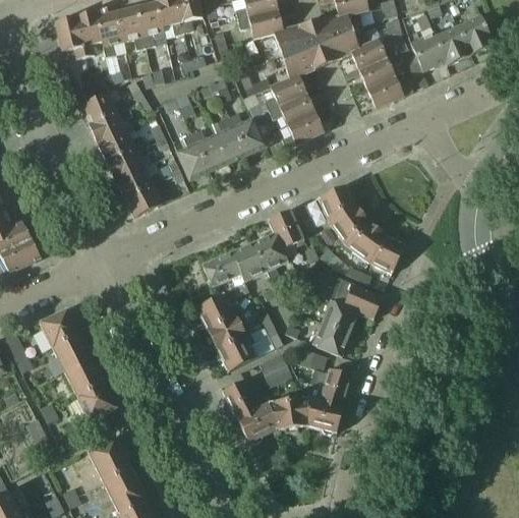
[(155,0),(156,3),(158,2),(163,26),(173,24),(175,36),(185,33),(177,0),(155,0)]
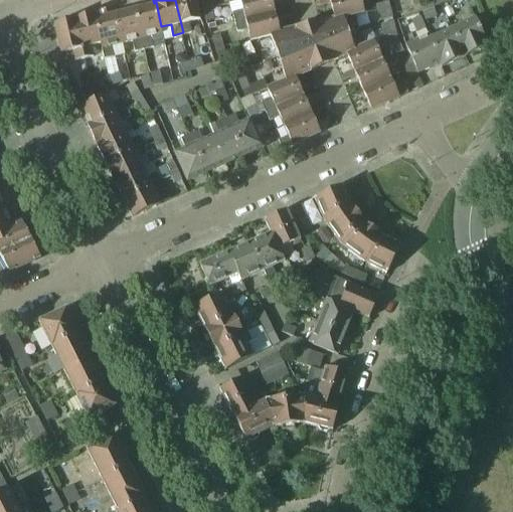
[(175,0),(183,32),(192,30),(189,20),(200,17),(196,0),(175,0)]
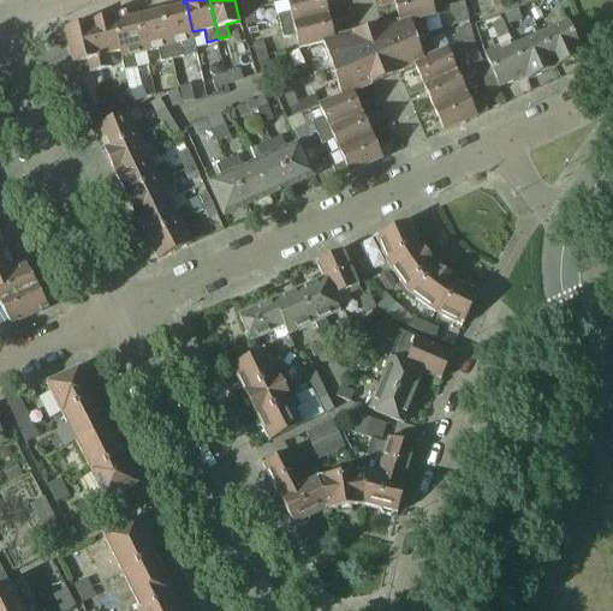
[(289,0),(291,10),(279,13),(281,23),(328,12),(326,0),(289,0)]
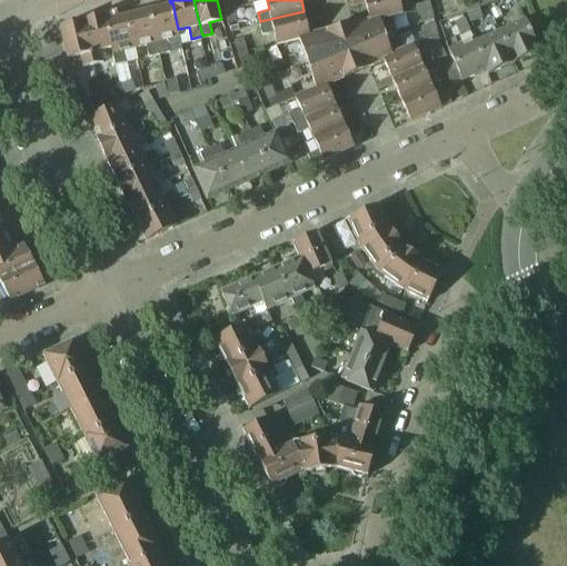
[(403,12),(400,0),(366,0),(370,18),(393,12),(393,15),(403,12)]
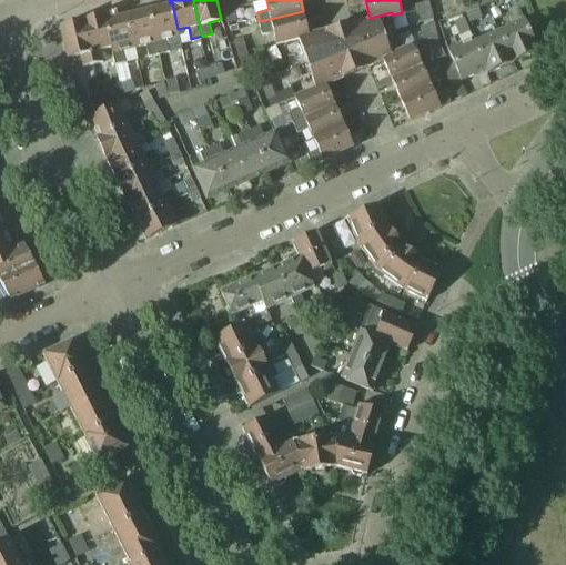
[(416,2),(417,9),(431,6),(430,0),(416,2)]
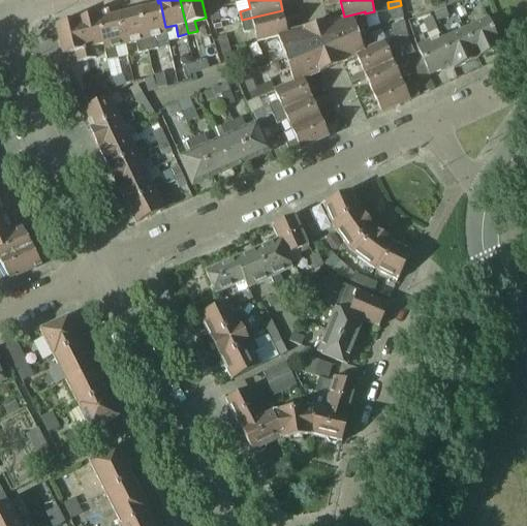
[(158,3),(138,7),(149,49),(158,47),(156,35),(167,32),(165,27),(160,2),(158,3)]
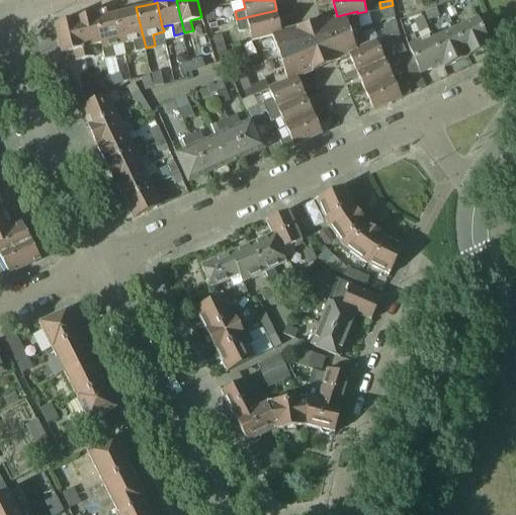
[(212,4),(204,6),(207,18),(216,17),(212,4)]
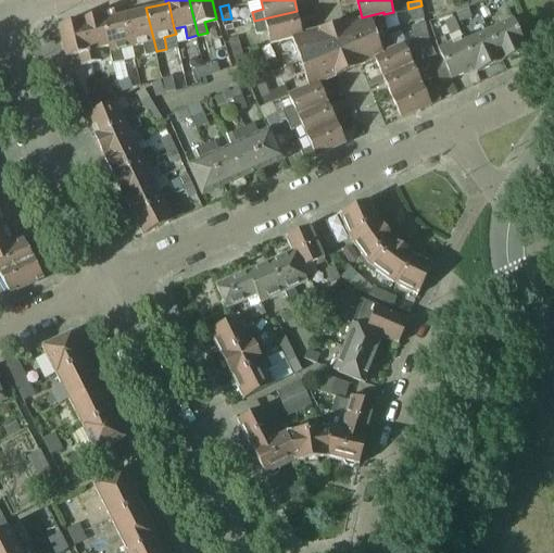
[(487,4),(479,7),(486,22),(493,19),(487,4)]
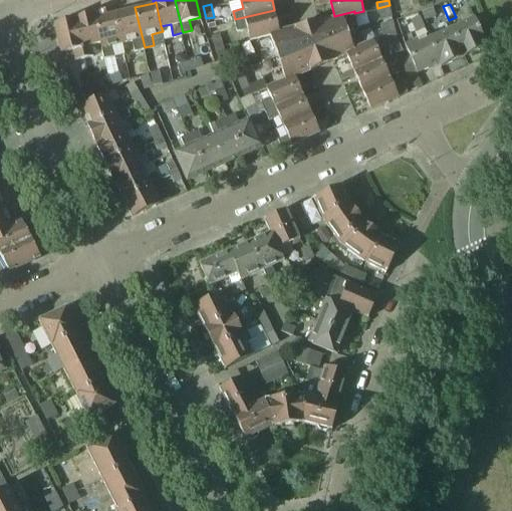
[(390,5),(377,8),(380,18),(392,15),(390,5)]
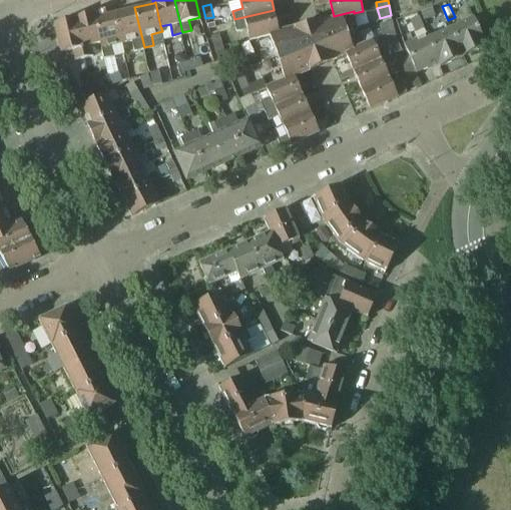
[(433,6),(421,10),(424,18),(436,14),(433,6)]
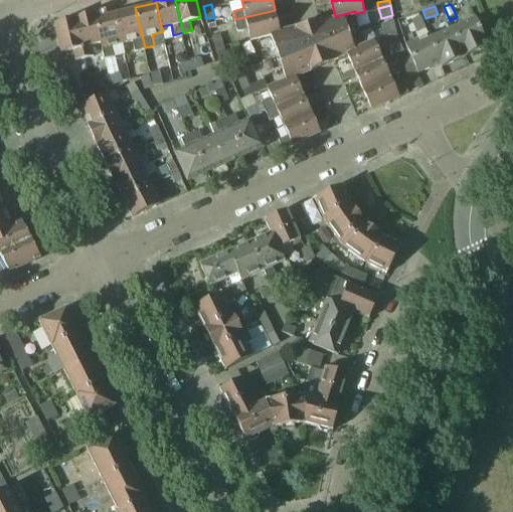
[(135,7),(116,12),(123,41),(133,39),(135,49),(145,47),(135,7)]
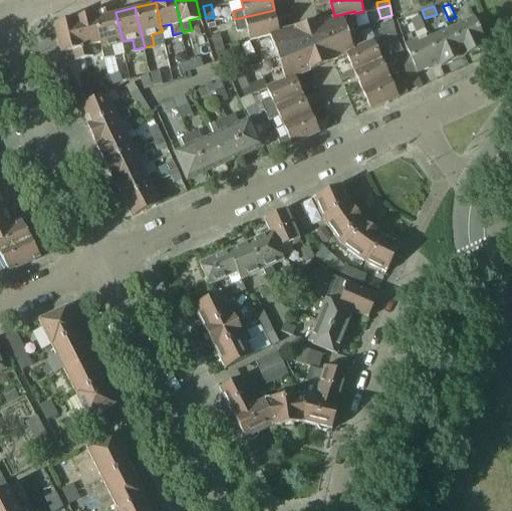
[(274,10),(235,19),(237,30),(248,27),(250,38),(271,33),(279,31),(279,29),(274,10)]
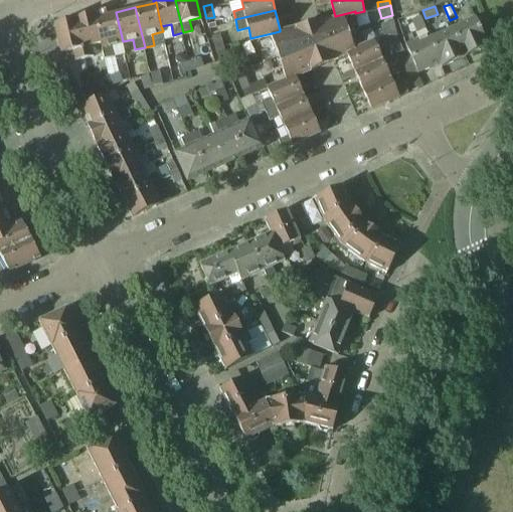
[(96,11),(74,17),(84,56),(94,54),(92,43),(101,41),(95,17),(97,17),(96,11)]
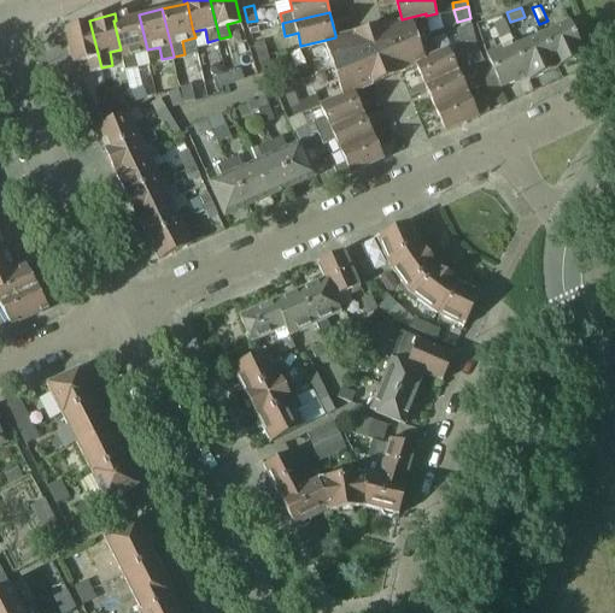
[(419,37),(415,28),(428,25),(426,16),(426,13),(402,19),(369,27),(375,52),(384,49),(419,37)]
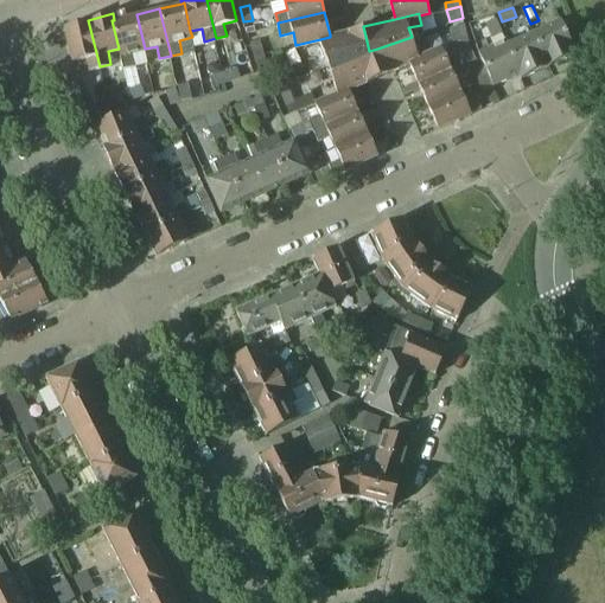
[(137,14),(114,20),(112,20),(119,49),(123,68),(135,64),(132,52),(145,49),(137,14)]
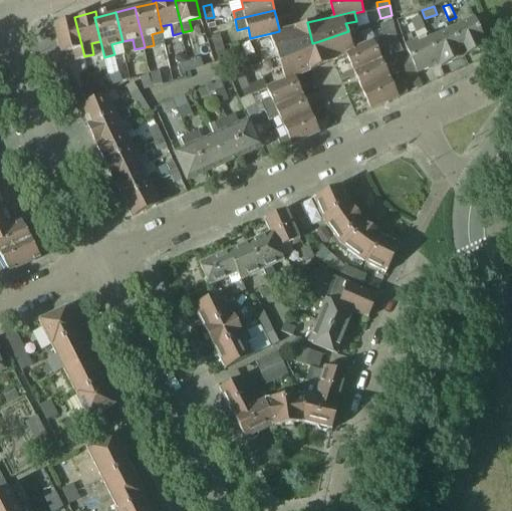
[(421,16),(415,18),(419,28),(425,25),(421,16)]
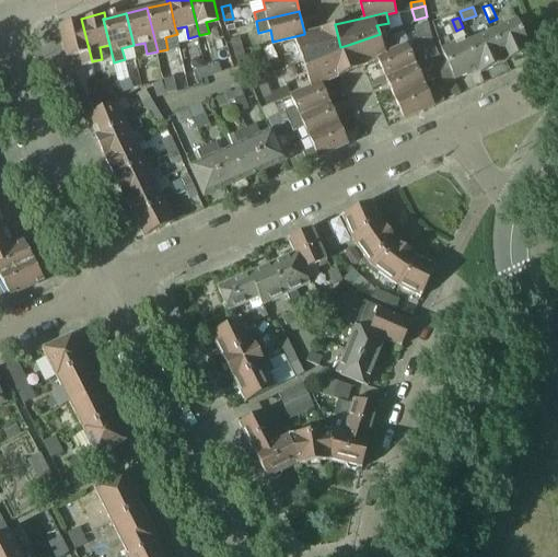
[(59,23),(67,56),(79,53),(82,64),(92,61),(81,19),(59,23)]
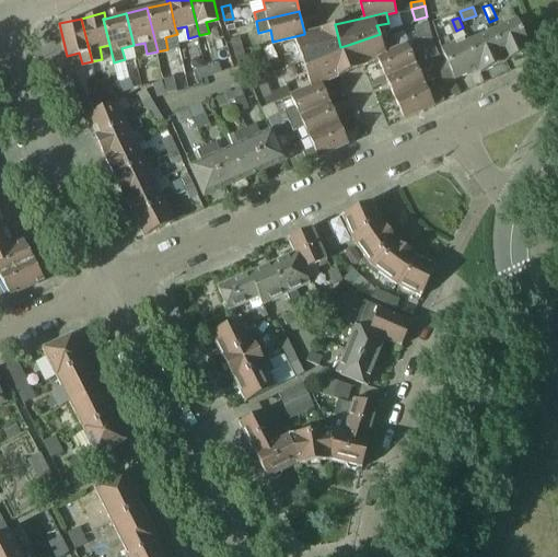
[(518,19),(492,30),(506,59),(531,48),(518,19)]
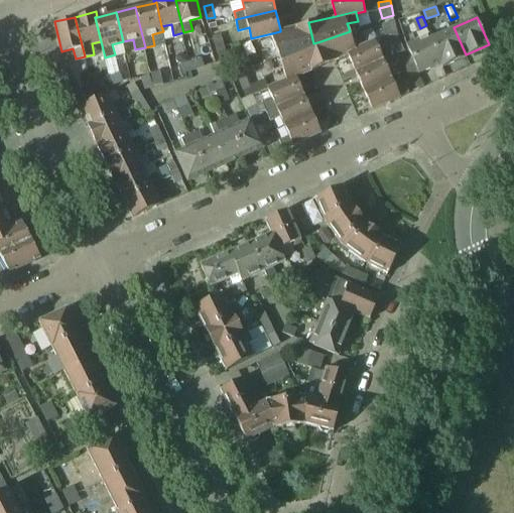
[(386,38),(398,35),(394,19),(382,22),(386,38)]
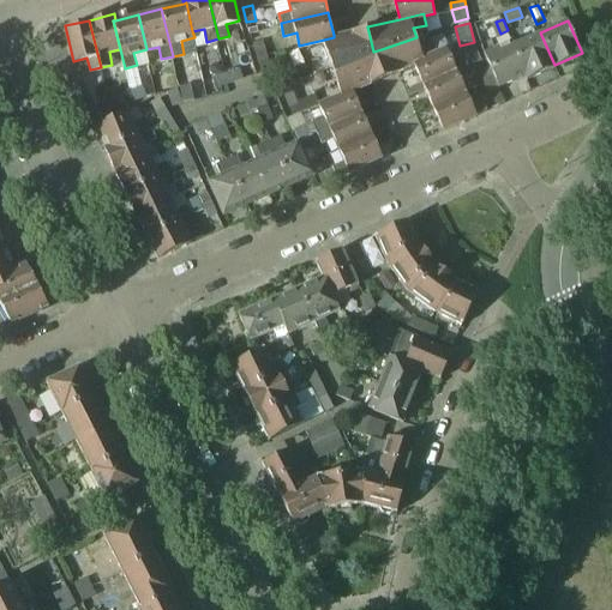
[(373,52),(367,26),(334,35),(334,37),(324,40),(333,66),(366,54),(373,52)]
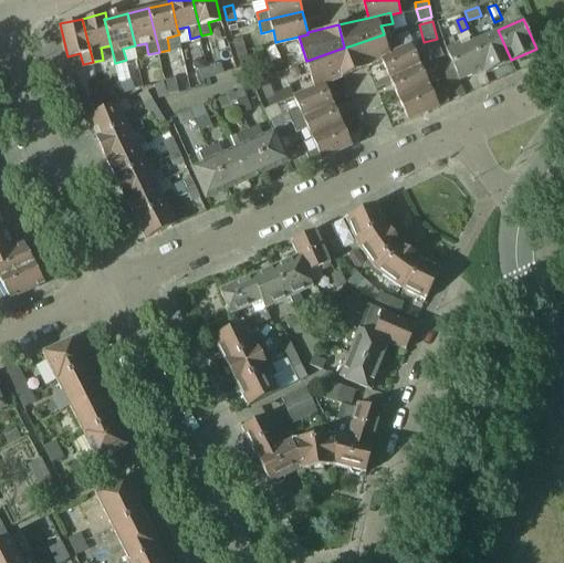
[(474,40),(472,41),(484,68),(486,72),(511,60),(498,30),(474,40)]
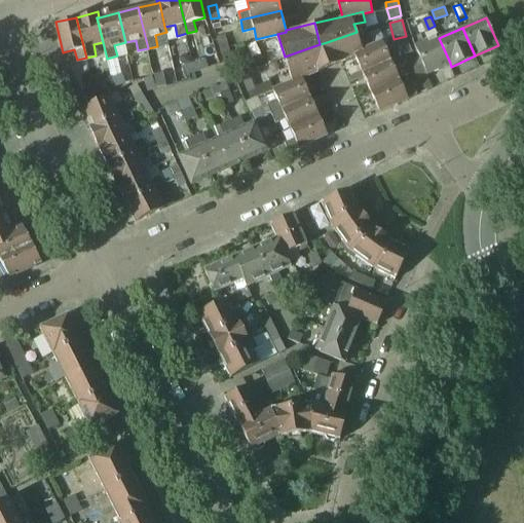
[(335,63),(354,53),(373,44),(373,43),(370,36),(360,41),(357,32),(327,42),(320,44),(329,66),(335,63)]
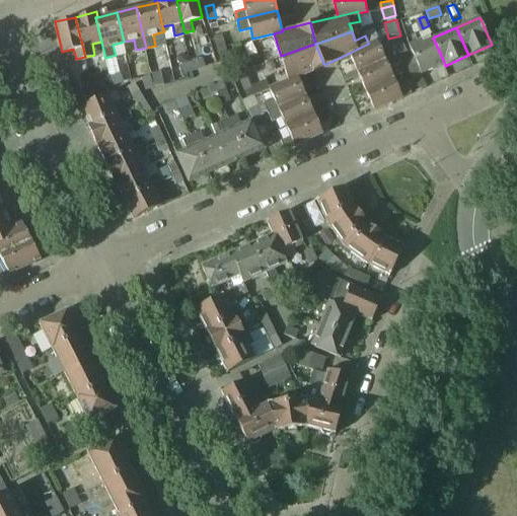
[(222,32),(214,35),(217,47),(225,45),(222,32)]
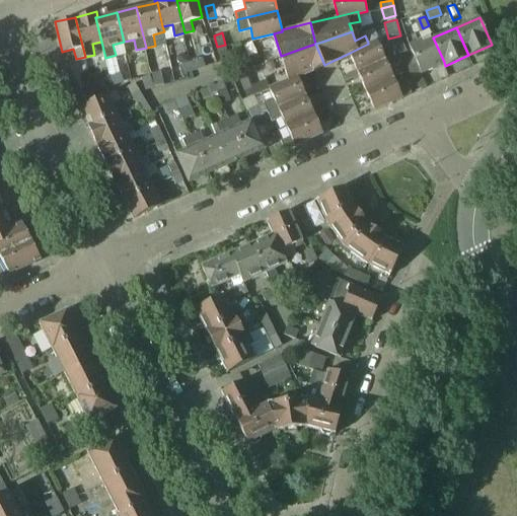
[(433,33),(410,44),(419,66),(410,70),(413,77),(423,73),(422,72),(444,62),(433,38),(435,37),(433,33)]
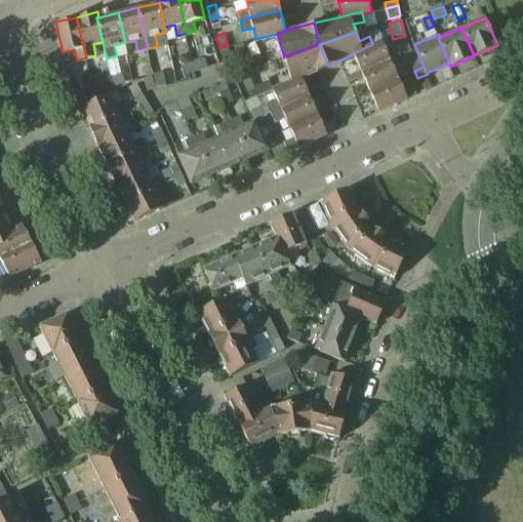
[(372,44),(354,53),(362,71),(400,54),(396,45),(386,50),(381,39),(372,43),(372,44)]
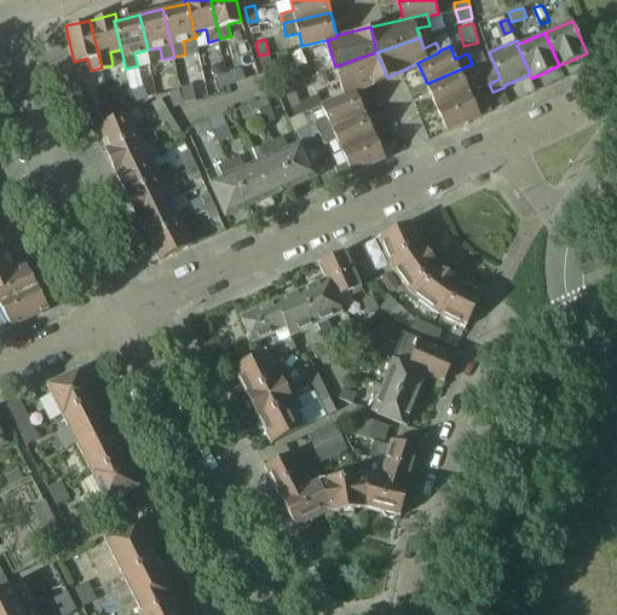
[(387,77),(376,52),(369,54),(335,67),(345,93),(355,90),(356,91),(387,77)]
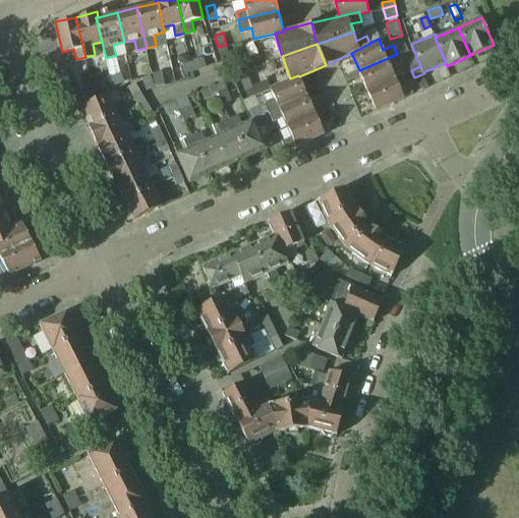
[(226,45),(218,47),(222,59),(230,57),(226,45)]
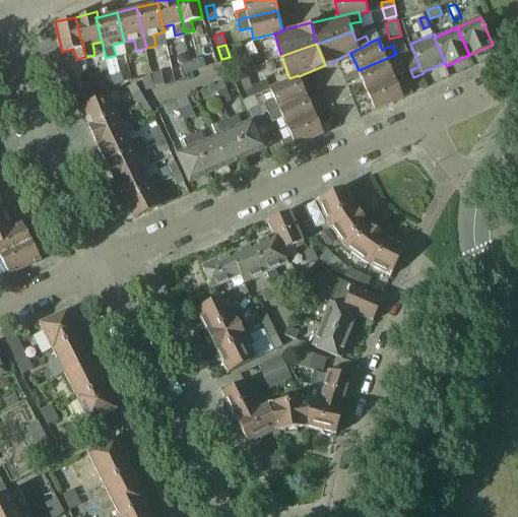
[(396,54),(359,70),(367,89),(394,77),(390,67),(400,63),(396,54)]
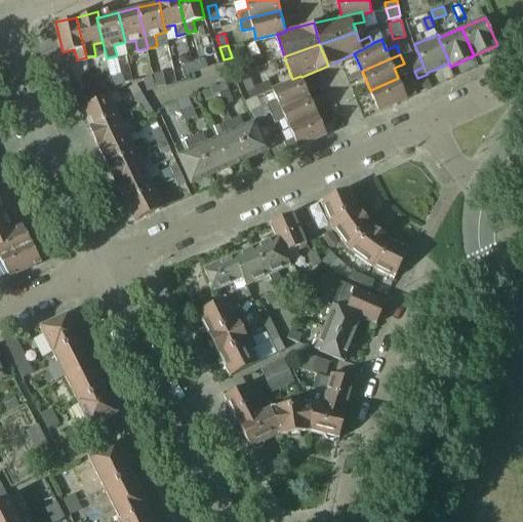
[(418,54),(410,58),(415,70),(423,66),(418,54)]
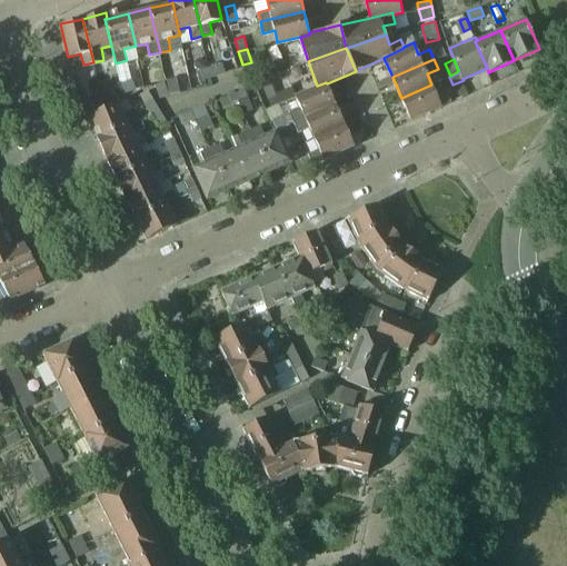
[(222,62),(210,67),(212,76),(226,71),(222,62)]
